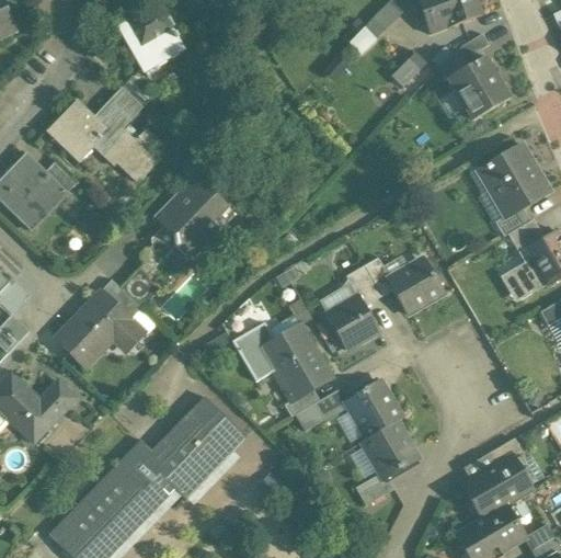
[(0,0),(0,38),(18,31),(2,0),(0,0)]
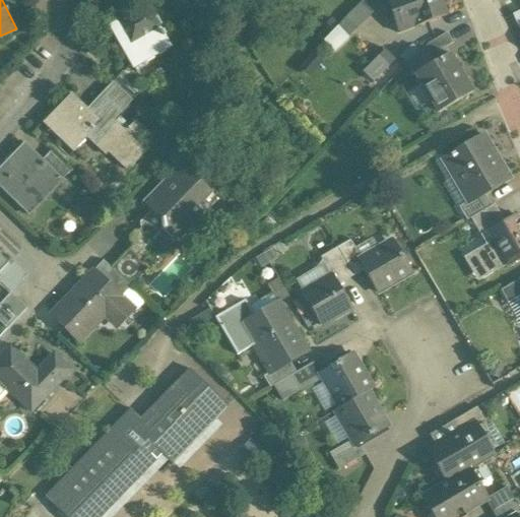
[(360,0),(358,2),(346,14),(356,26),(381,0),(360,0)]
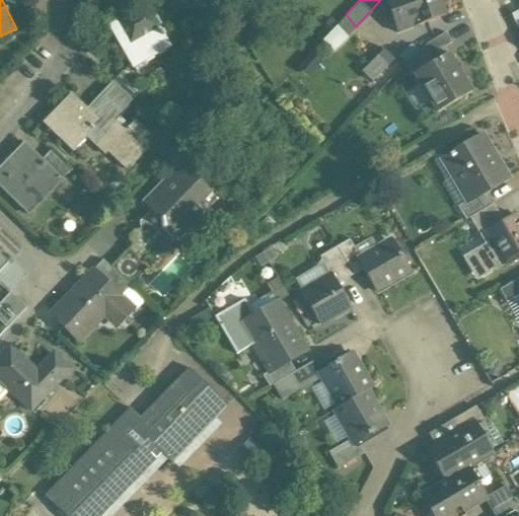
[(387,0),(392,12),(408,6),(404,0),(387,0)]
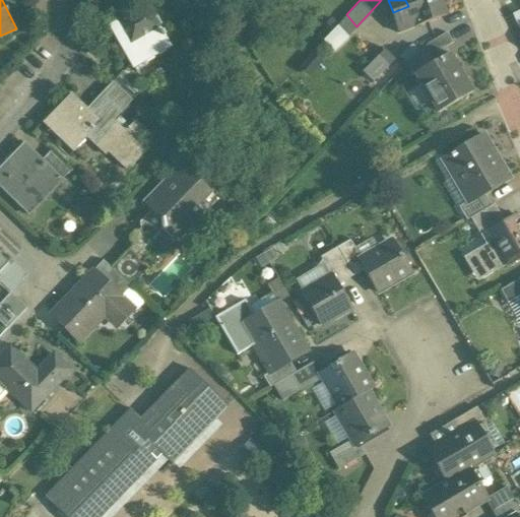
[(405,0),(408,6),(415,24),(448,12),(443,0),(405,0)]
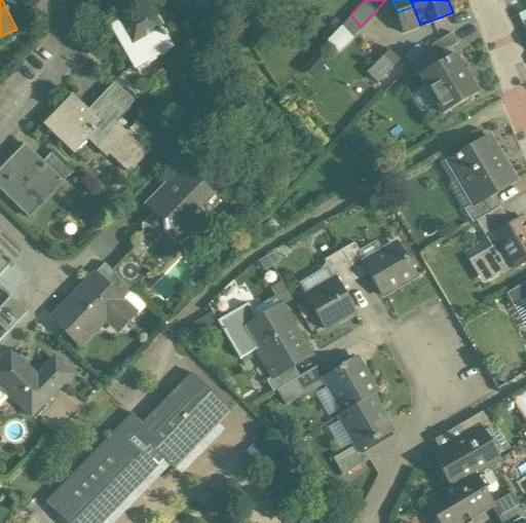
[(147,4),(111,25),(135,65),(171,44),(147,4)]
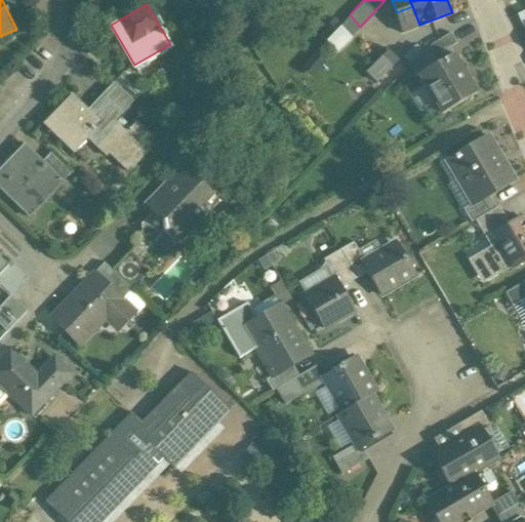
[(412,6),(397,12),(404,30),(419,25),(412,6)]
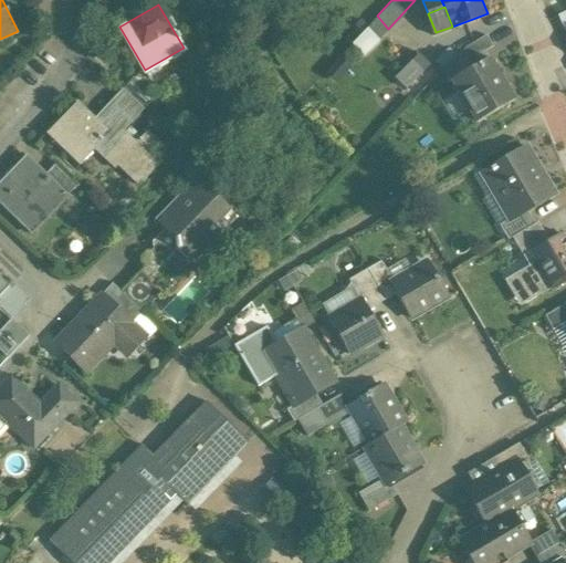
[(486,33),(467,44),(472,56),(478,53),(493,44),(486,33)]
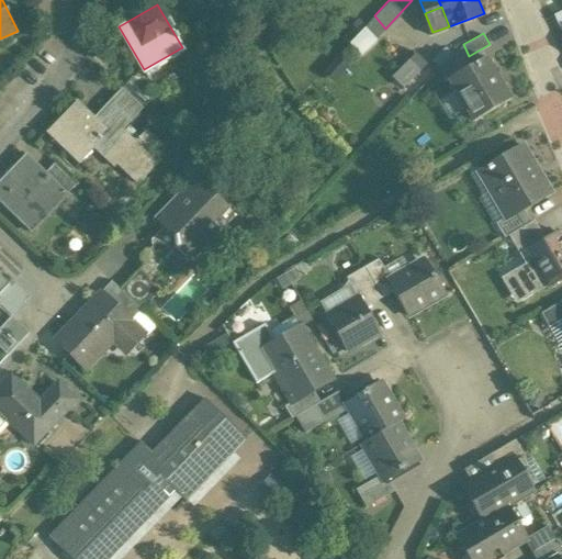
[(463,44),(452,55),(451,54),(440,66),(447,79),(479,60),(474,53),(469,56),(463,44)]
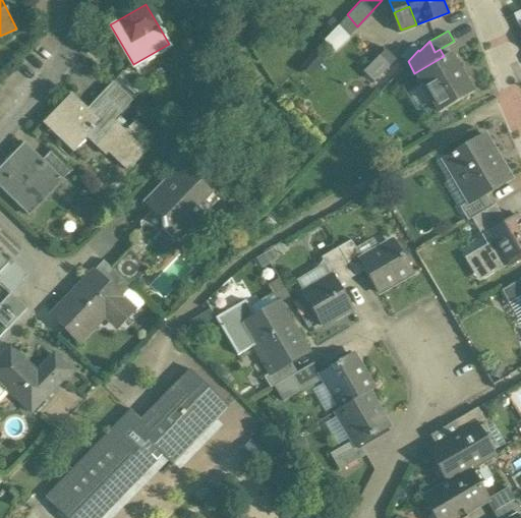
[(387,47),(365,68),(375,78),(397,57),(387,47)]
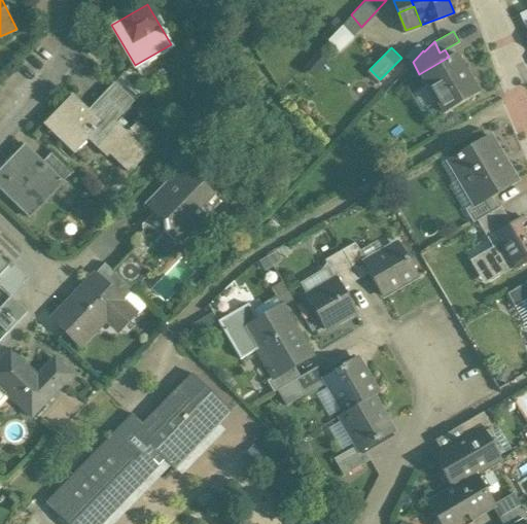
[(449,57),(419,74),(443,114),(480,94),(456,53),(449,57)]
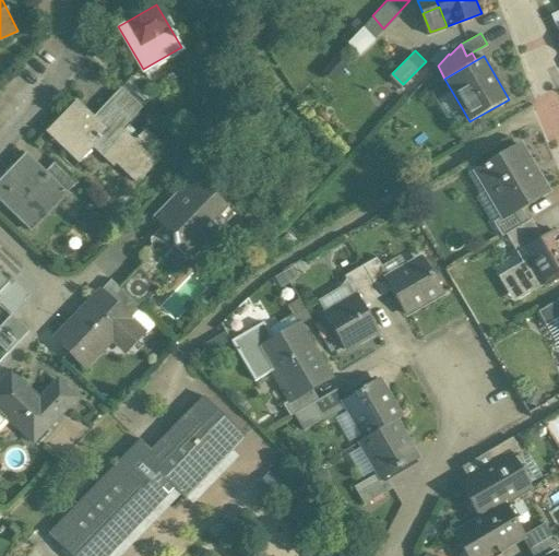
[(141,105),(121,86),(108,99),(113,103),(129,118),(141,105)]
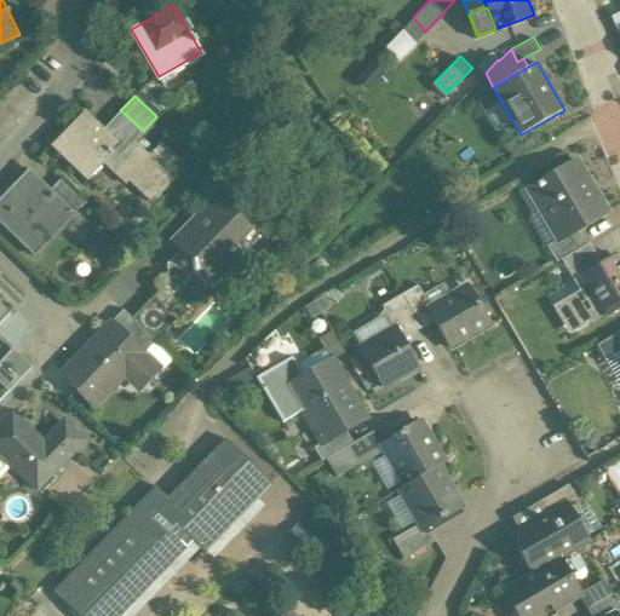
[(109,130),(85,107),(50,143),(82,176),(99,157),(116,174),(125,165),(156,195),(174,176),(164,165),(174,153),(160,139),(149,151),(136,138),(143,131),(125,114),(109,130)]
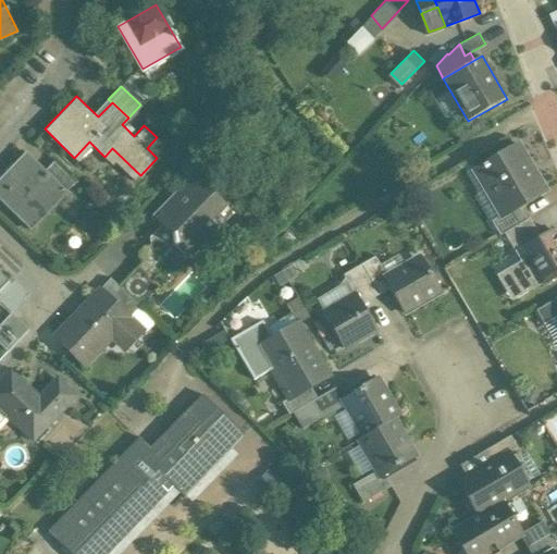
[(519,143),(473,170),(484,189),(491,186),(506,212),(506,213),(518,206),(543,192),(528,164),(531,162),(519,143)]
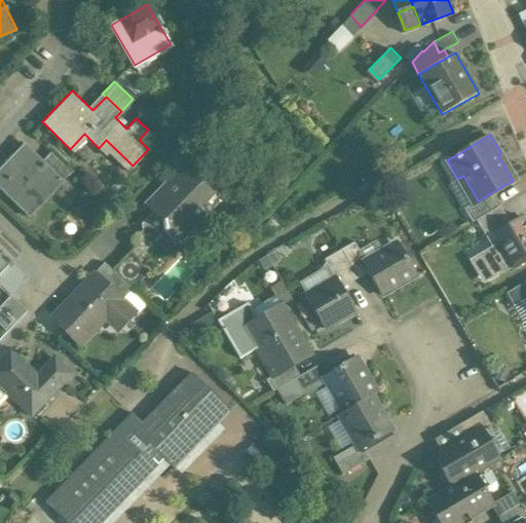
[(26,142),(0,167),(0,184),(20,202),(38,184),(48,194),(64,179),(64,178),(43,158),(26,142)]
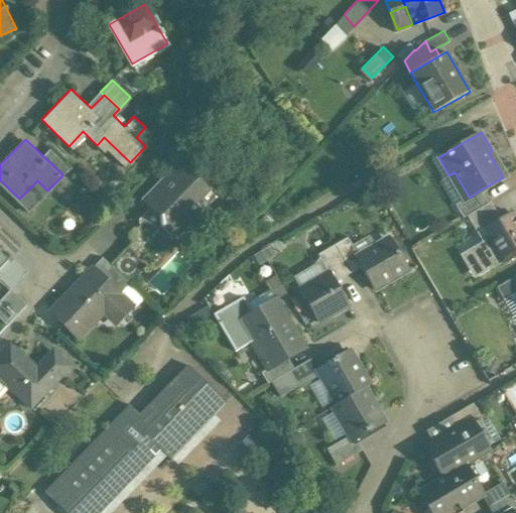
[(70,167),(49,148),(42,155),(62,174),(62,175),(70,167)]
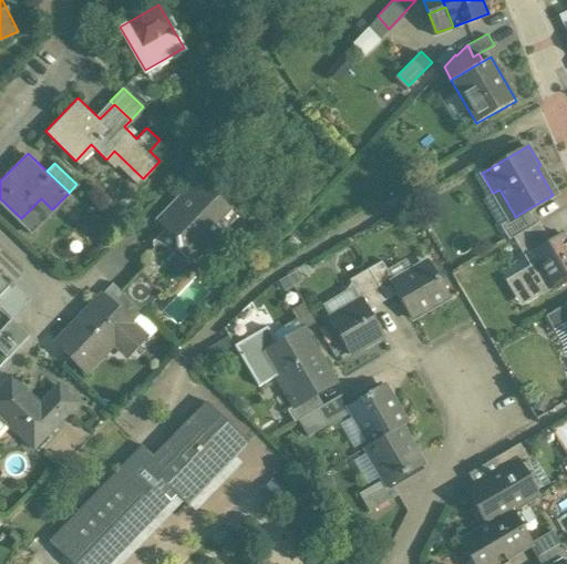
[(196,182),(189,182),(177,195),(178,202),(181,204),(174,211),(172,208),(168,208),(158,219),(160,223),(175,237),(176,246),(179,246),(189,255),(194,255),(205,243),(212,243),(224,229),(217,223),(232,208),(202,181),(198,184),(196,182)]
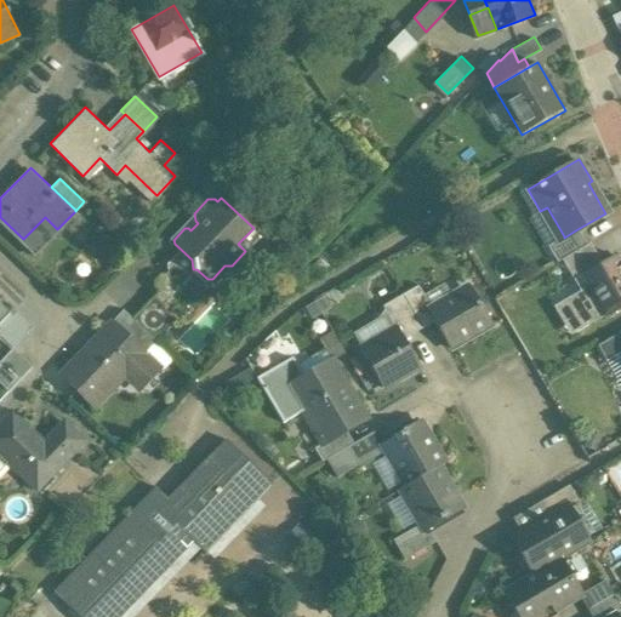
[(577,229),(564,238),(564,236),(548,245),(557,261),(562,258),(586,244),(577,229)]
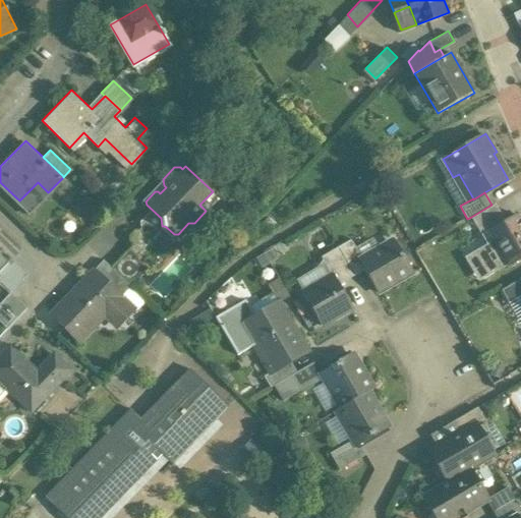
[(491,205),(471,217),(482,236),(489,231),(488,229),(505,220),(495,203),(491,205)]
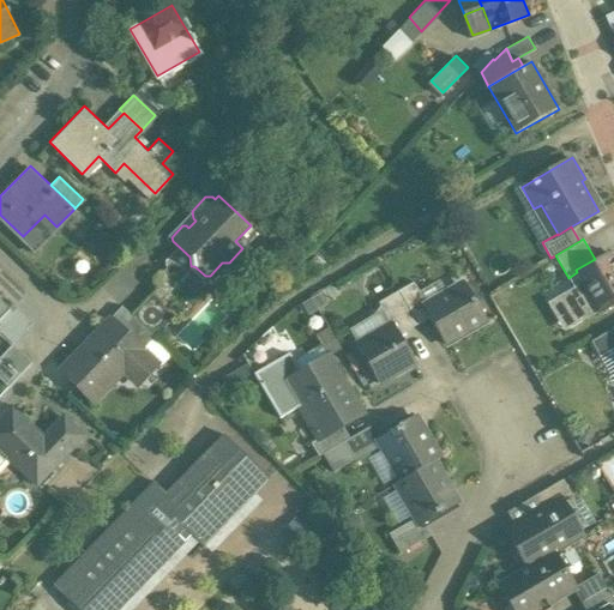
[(595,259),(576,270),(577,272),(582,283),(557,297),(570,320),(595,306),(599,312),(613,302),(613,259),(609,251),(595,259)]
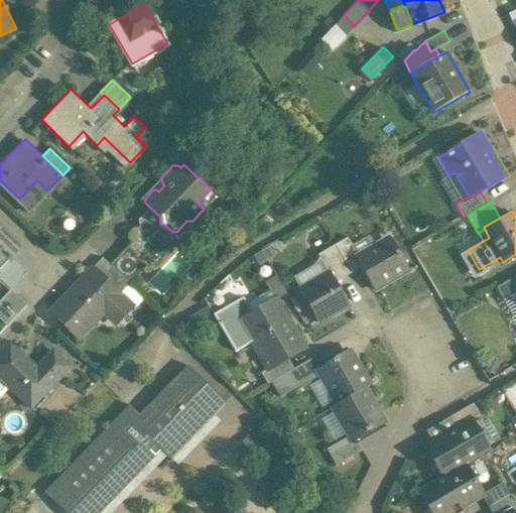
[(359,256),(348,237),(335,245),(350,272),(360,266),(356,258),(359,256)]
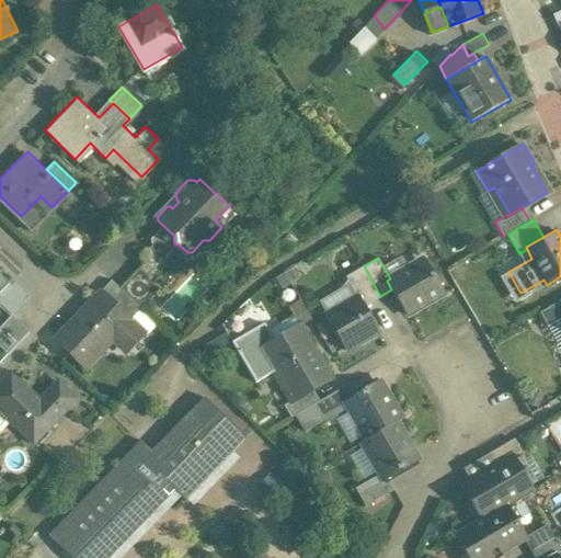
[(390,279),(387,281),(391,289),(405,314),(443,291),(432,272),(428,273),(421,260),(390,279)]
